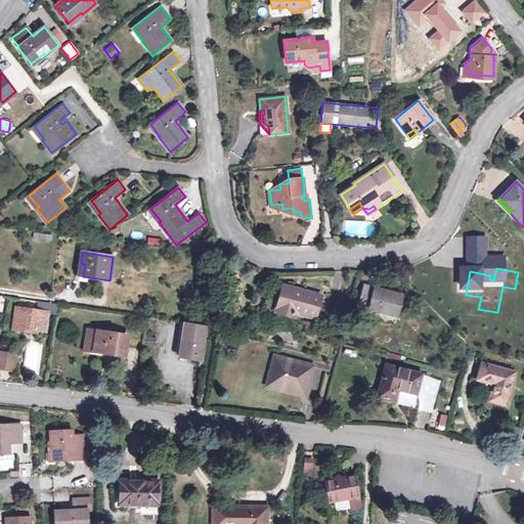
[(295,312),(298,313),(315,318),(320,296),(282,286),(275,312),(293,317),(295,312)]
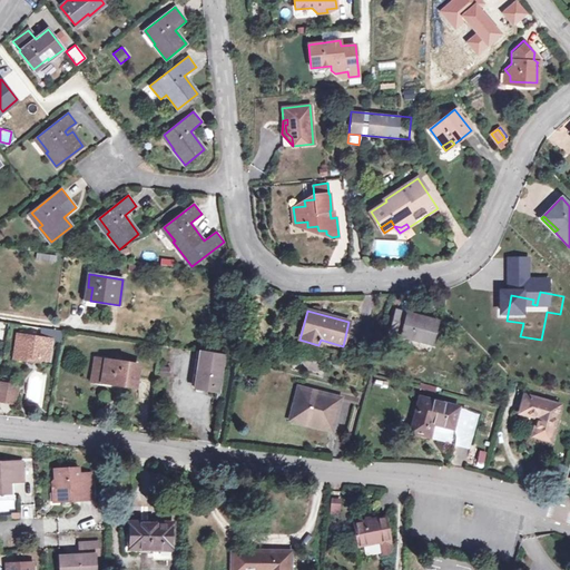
[(401,334),(400,336),(431,344),(438,322),(395,311),(391,331),(401,334)]
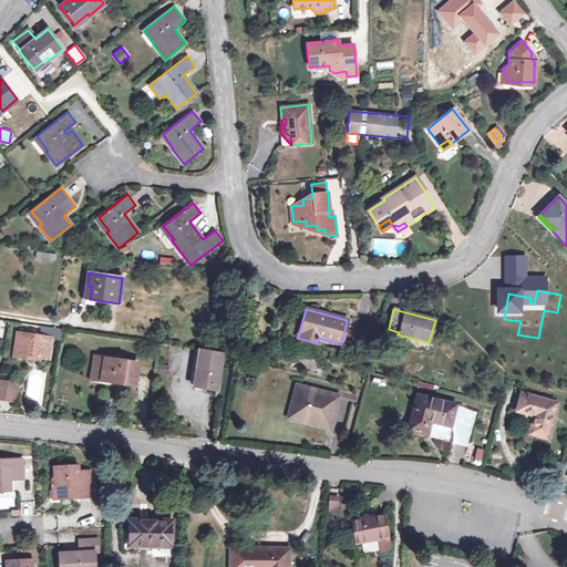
[(40,327),(39,337),(51,338),(60,339),(62,330),(40,327)]
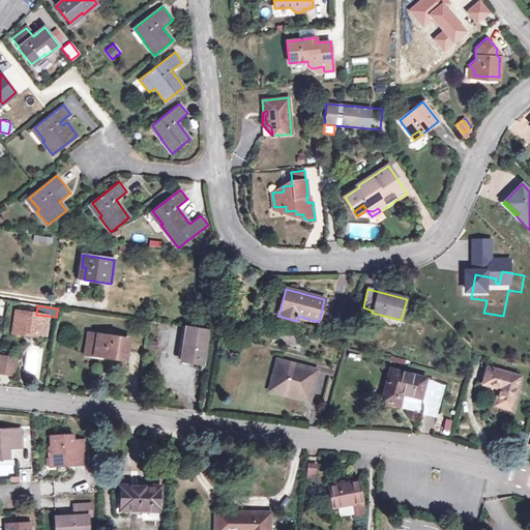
[(48,316),(36,315),(16,312),(12,333),(24,335),(24,331),(35,333),(45,335),(48,316)]
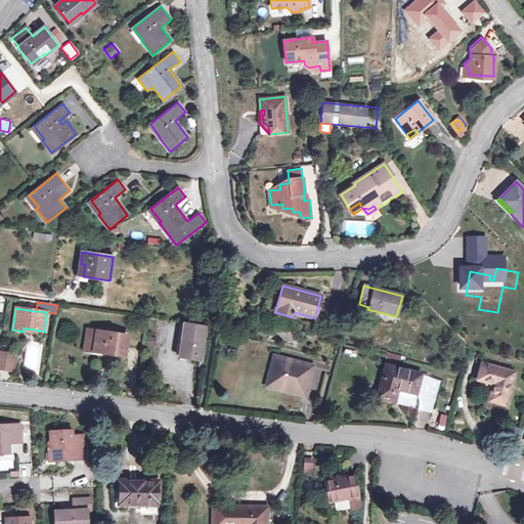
[(201,360),(207,326),(184,323),(178,356),(201,360)]
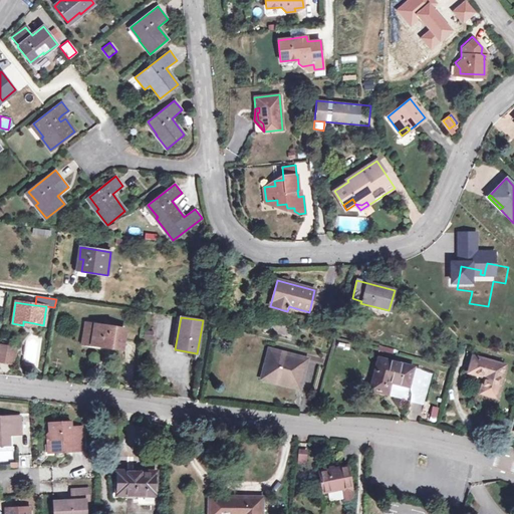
[(88,333),(90,324),(85,323),(82,343),(90,344),(92,334),(88,333)]
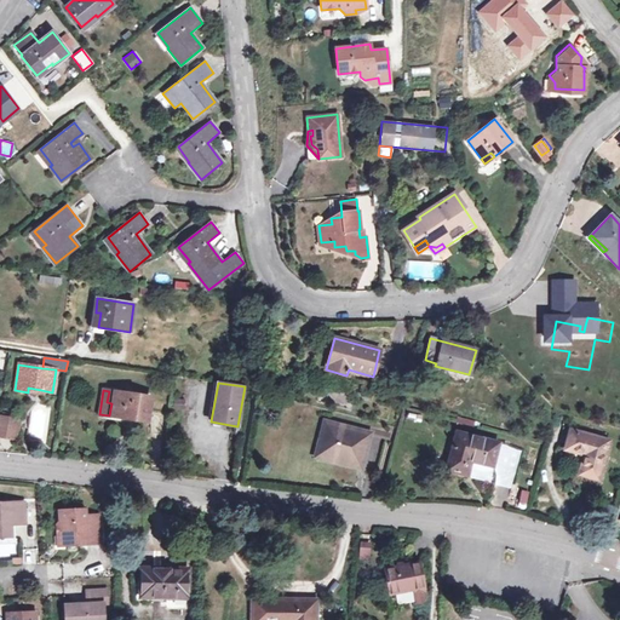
[(149,397),(109,391),(107,402),(112,403),(109,415),(145,422),(149,397)]
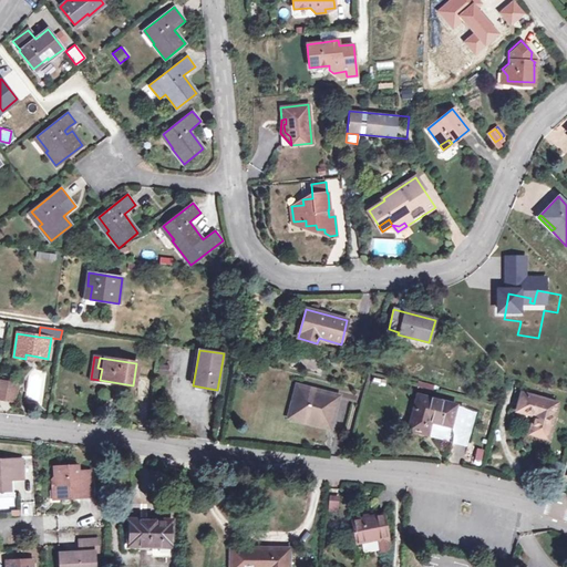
[(0,399),(7,400),(10,382),(0,380),(0,399)]
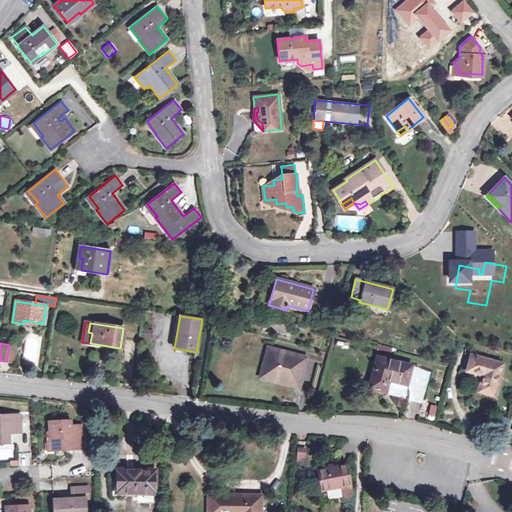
[(16,347),(9,345),(6,361),(13,363),(16,347)]
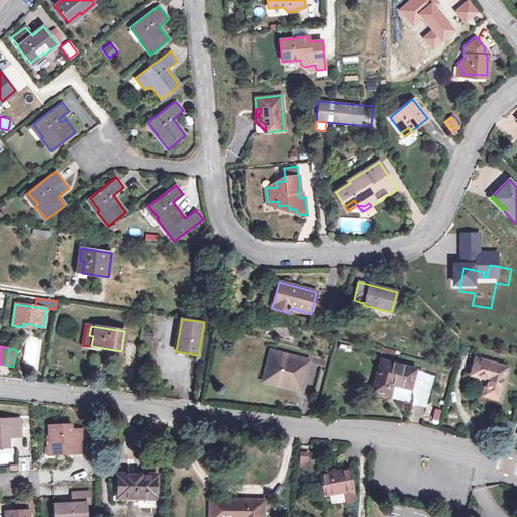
[(273,383),(302,390),(308,362),(271,352),(264,382),(273,384),(273,383)]
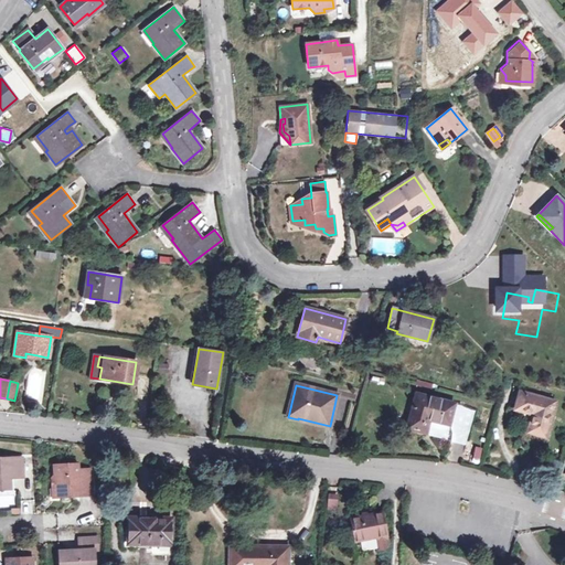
[(534,415),(528,432),(545,437),(554,403),(520,393),(515,409),(534,415)]
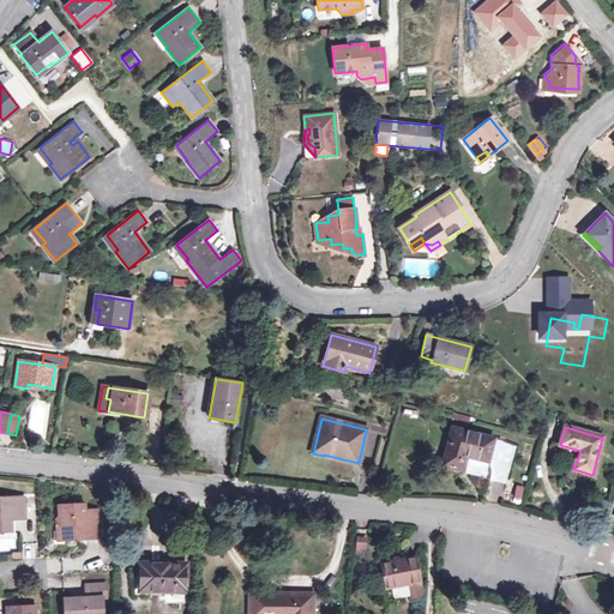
[(443,467),(457,470),(462,455),(467,456),(488,461),(493,439),(452,428),(443,467)]
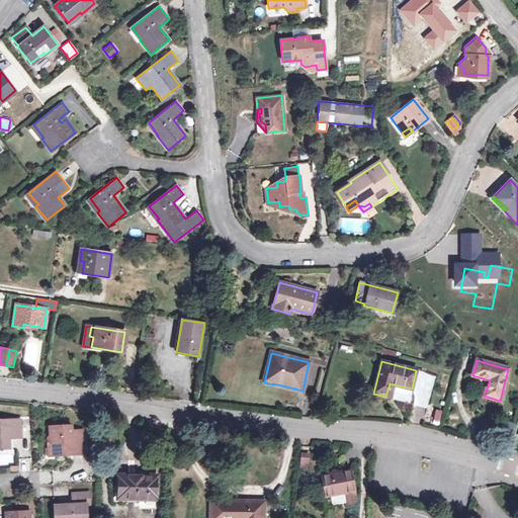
[(0,421),(0,449),(10,448),(10,436),(21,435),(21,420),(0,421)]
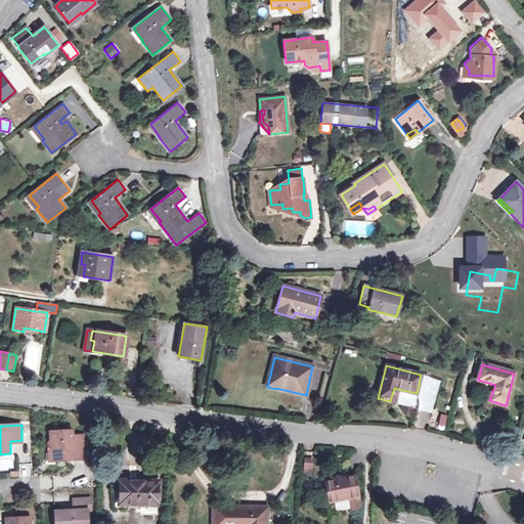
[(73,431),(50,432),(51,441),(49,444),(49,453),(55,453),(56,462),(68,461),(68,456),(74,456),(74,461),(85,460),(84,436),(74,437),(73,431)]
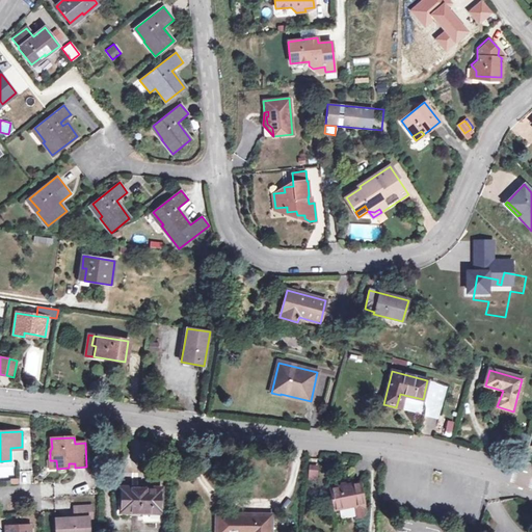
[(308,468),(307,477),(315,478),(316,469),(308,468)]
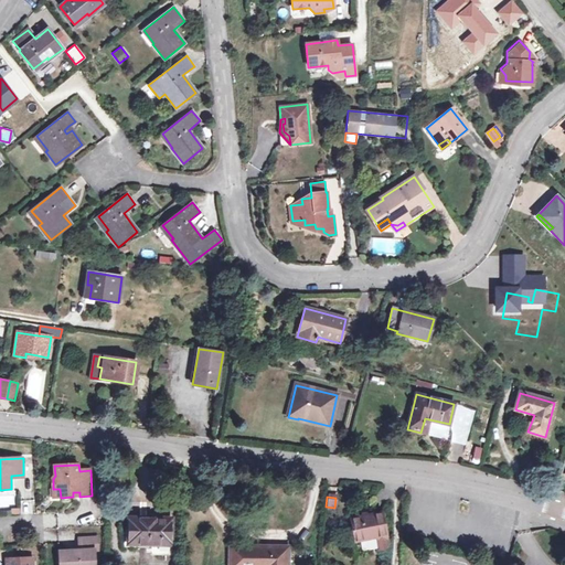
[(353,542),(376,536),(377,540),(387,537),(383,513),(350,520),(353,542)]
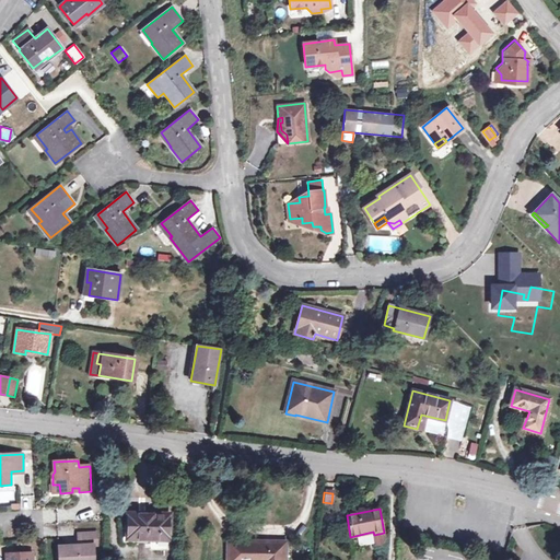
[(151,539),(151,543),(151,550),(168,550),(168,516),(128,515),(128,526),(129,539),(151,539)]
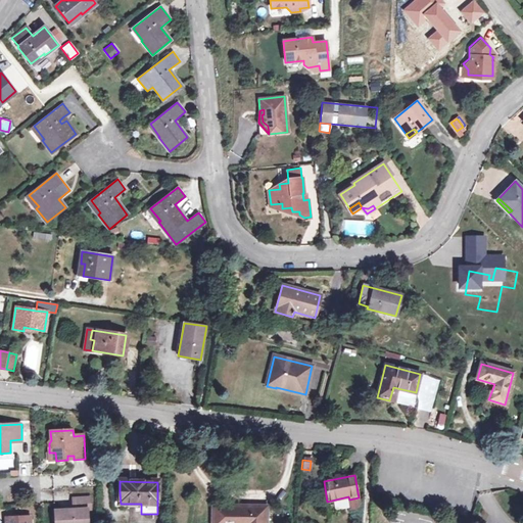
[(121,504),(120,491),(114,491),(114,507),(141,507),(141,504),(121,504)]
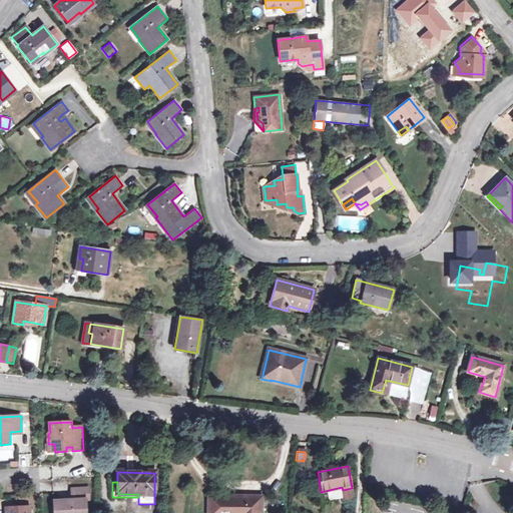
[(89,499),(89,489),(72,489),(72,500),(54,501),(54,512),(86,512),(86,500),(89,499)]
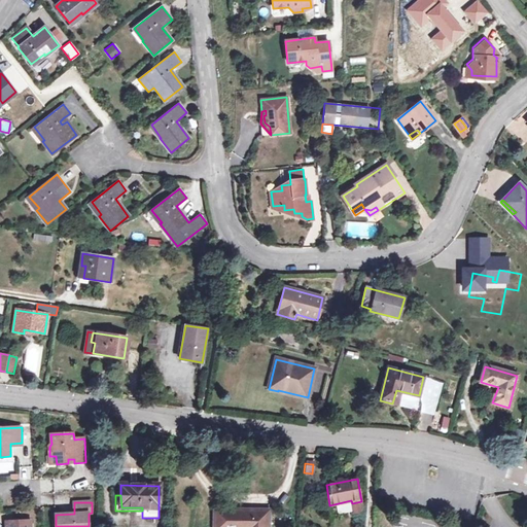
[(215,511),(214,526),(268,526),(269,512),(215,511)]
